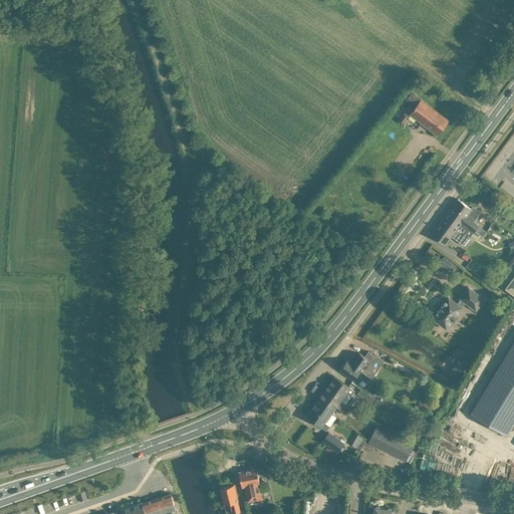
[(411,92),(401,106),(411,113),(421,99),(411,92)]
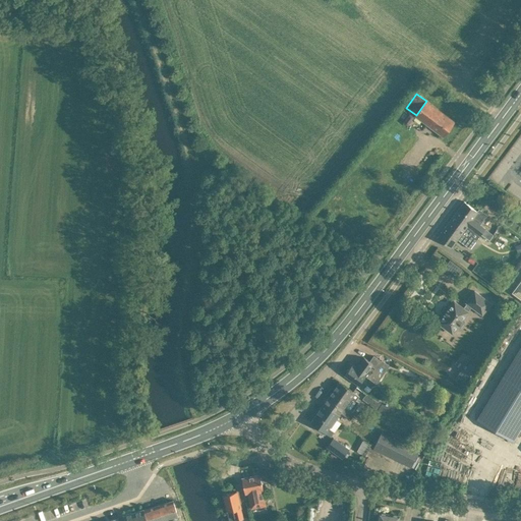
[(454,121),(446,115),(426,101),(416,115),(415,115),(443,136),(454,121)]
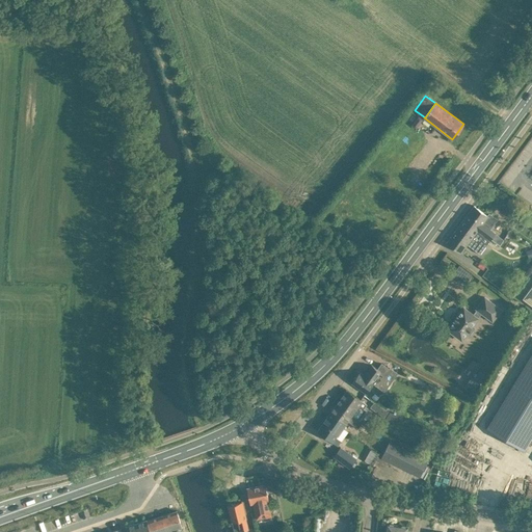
[(474,206),(460,224),(475,235),(479,231),(483,234),(490,239),(496,233),(490,229),(497,219),(489,214),(487,216),(482,212),(478,209),(474,206)]
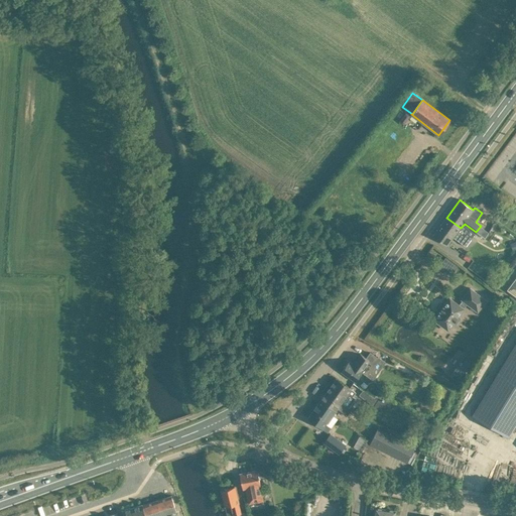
[(446,218),(433,235),(437,238),(441,241),(447,245),(454,237),(459,241),(460,241),(464,234),(471,239),(476,232),(469,227),(465,224),(461,228),(446,218)]
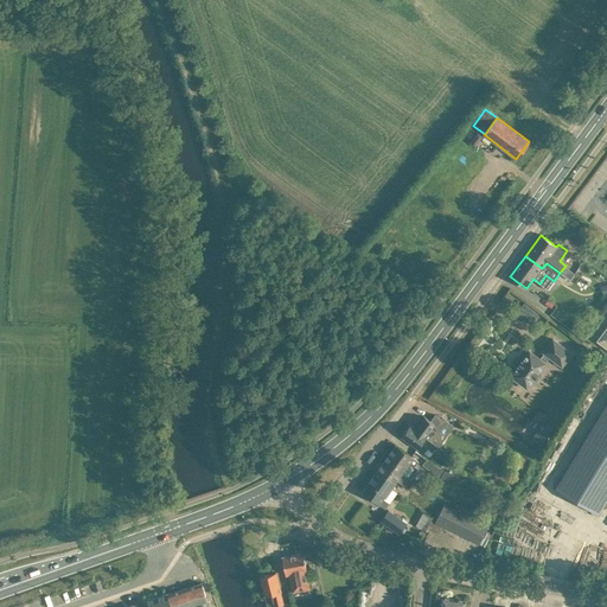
[(606,325),(596,340),(606,349),(606,325)]
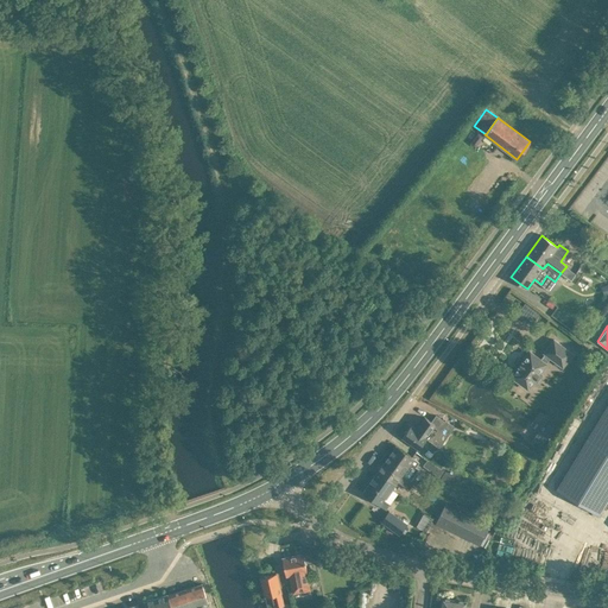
[(512,377),(529,390),(548,363),(546,362),(550,359),(563,368),(574,354),(553,339),(544,353),(545,354),(540,359),(530,352),(523,361),(519,366),(512,377)]
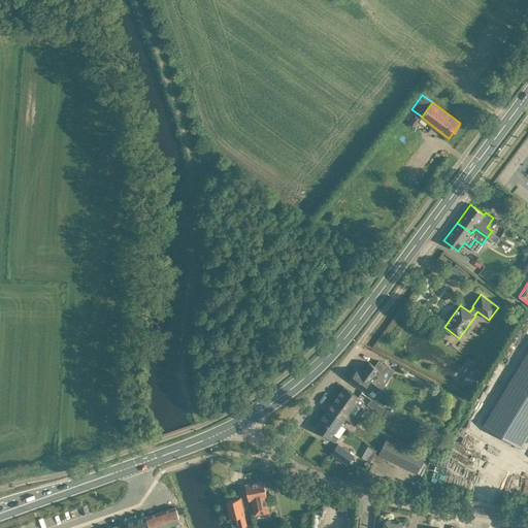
[(527,352),(484,425),(520,447),(527,433),(527,352)]
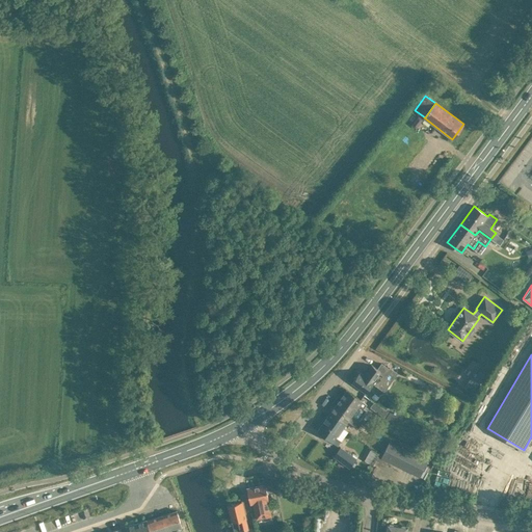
[(352,381),(351,383),(365,394),(373,382),(379,387),(378,386),(387,374),(392,378),(392,379),(392,380),(397,373),(390,368),(390,369),(381,364),(377,369),(372,365),(364,376),(358,372),(355,377),(354,377),(351,380),(352,381)]
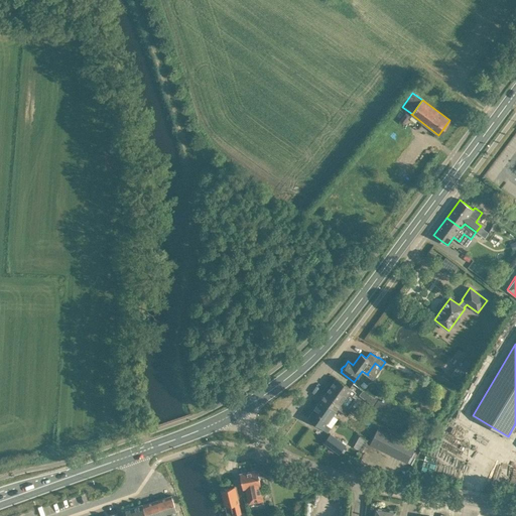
[(337,378),(325,394),(346,408),(346,407),(349,408),(356,398),(353,396),(356,392),(337,378)]
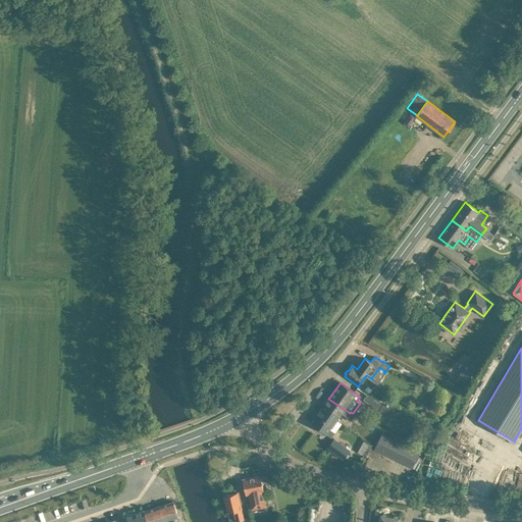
[(367,395),(363,400),(378,411),(382,406),(387,409),(389,405),(379,400),(378,402),(367,395)]
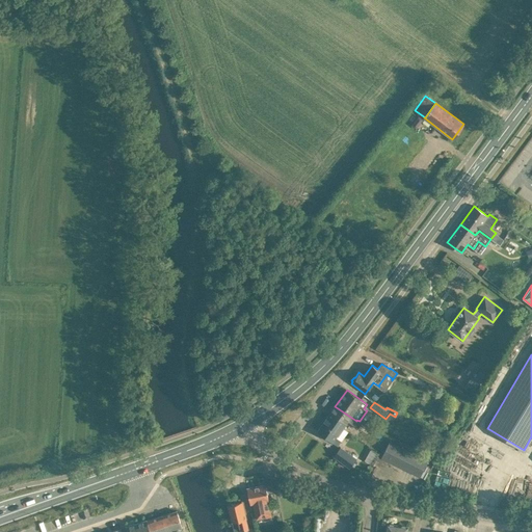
[(335,406),(327,417),(335,422),(334,424),(341,429),(342,428),(343,429),(348,421),(353,425),(360,429),(364,423),(360,421),(356,420),(356,421),(335,406)]
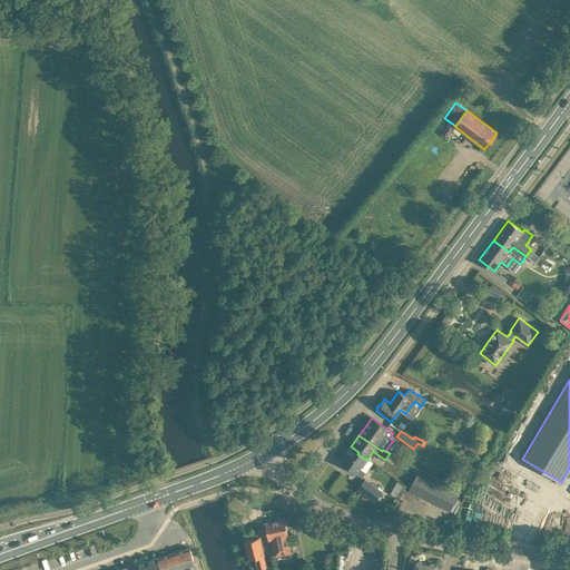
[(349,449),(340,463),(362,478),(372,463),(367,460),(366,459),(365,460),(357,454),(359,452),(351,446),(349,449)]
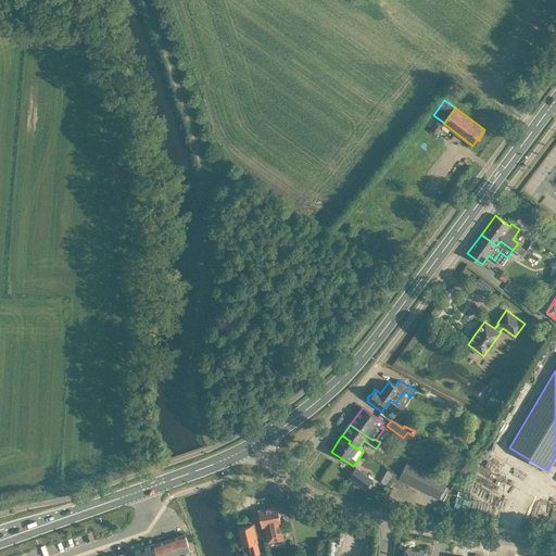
[(406,463),(404,467),(399,477),(438,496),(443,487),(445,482),(406,463)]
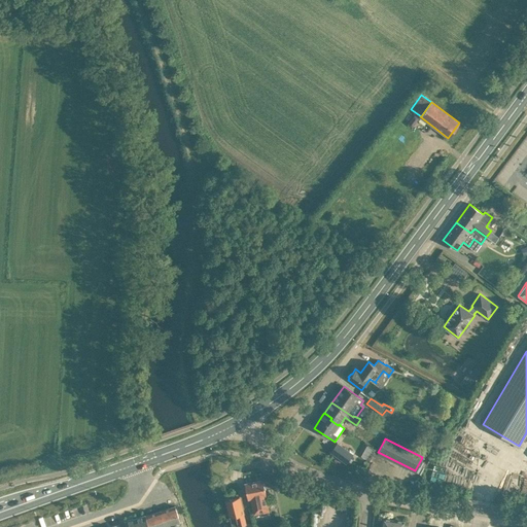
[(346,463),(347,463),(352,466),(355,462),(353,461),(358,455),(354,452),(353,454),(337,443),(330,452),(346,463)]
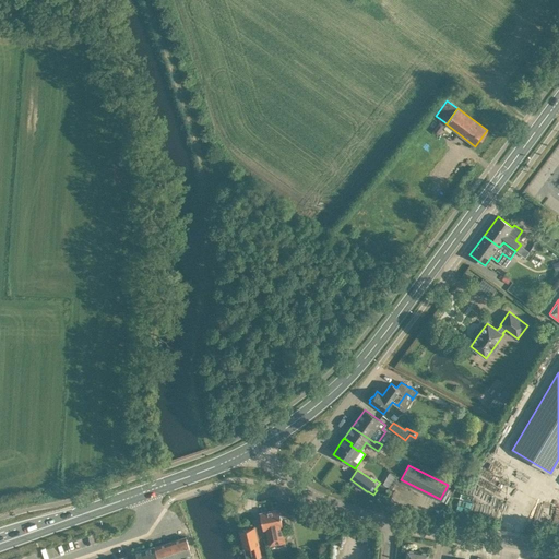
[(454,470),(449,477),(456,482),(461,475),(454,470)]
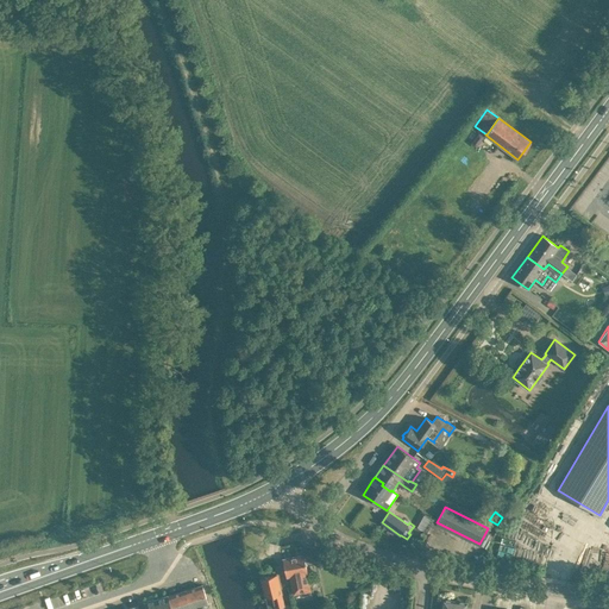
[(305,554),(283,558),(286,570),(287,577),(289,577),(293,595),(296,594),(311,591),(307,573),(308,572),(307,566),(305,556),(305,554)]
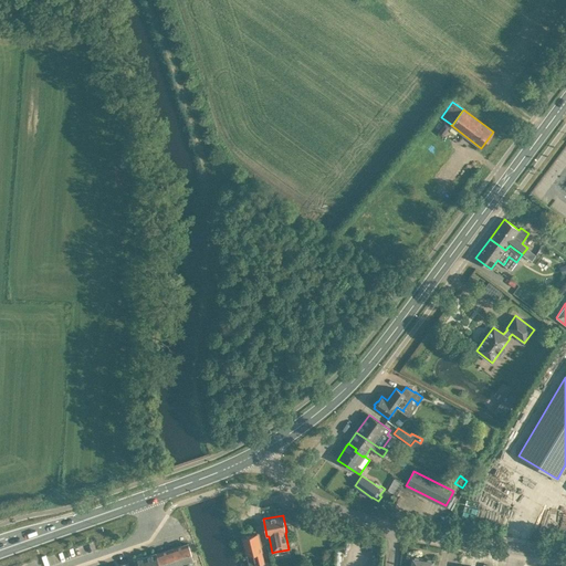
[(257,534),(242,537),(250,565),(251,565),(264,563),(257,534)]
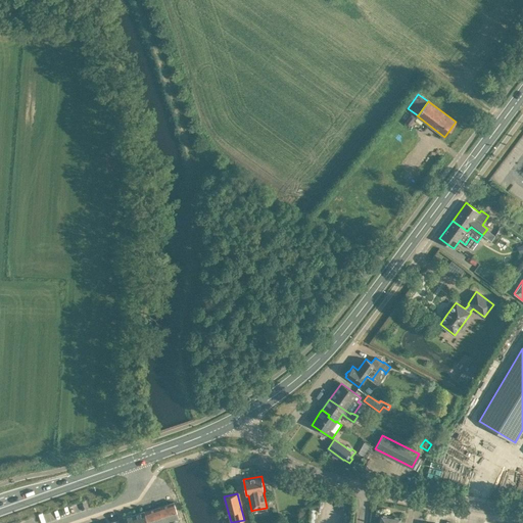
[(156,508),(160,522),(179,522),(178,519),(179,519),(174,502),(156,508)]
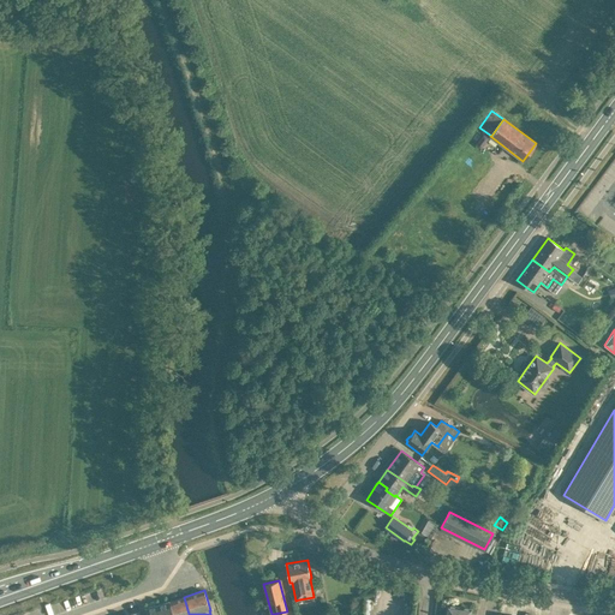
[(168,602),(173,614),(189,614),(184,597),(168,602)]
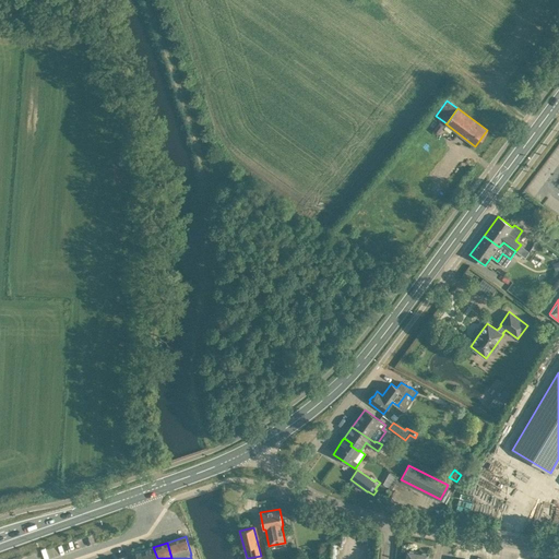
[(157,558),(153,547),(130,555),(131,558),(157,558)]
